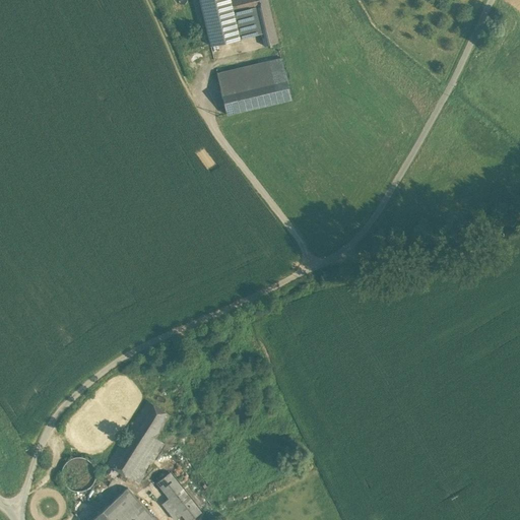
[(226,0),(201,6),(211,45),(240,39),(234,11),(255,6),(261,34),(264,46),(277,42),(267,0),(226,0)]
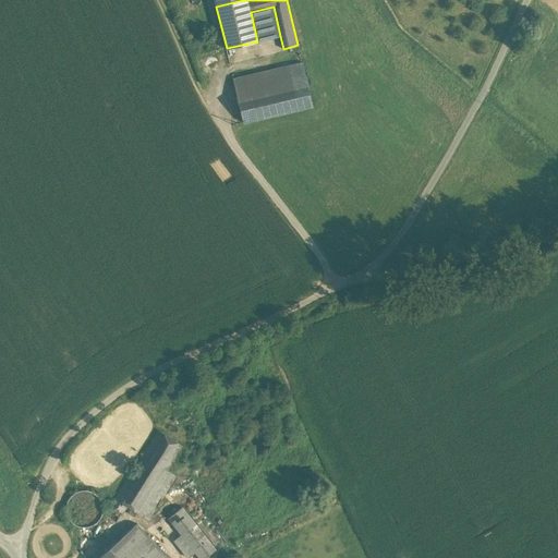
[(251,12),(257,41),(280,36),(274,7),(251,12)]
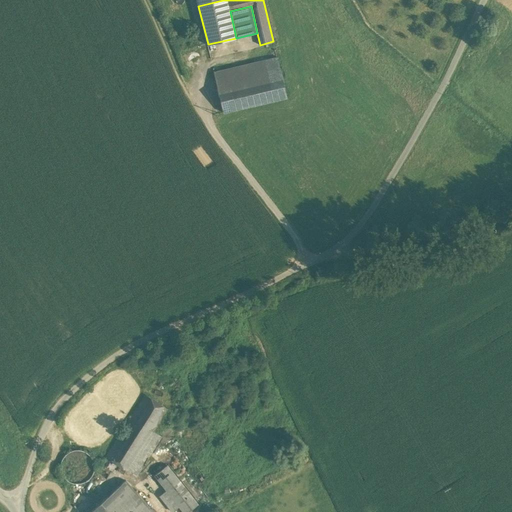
[(277,57),(214,72),(223,112),(287,97),(277,57)]
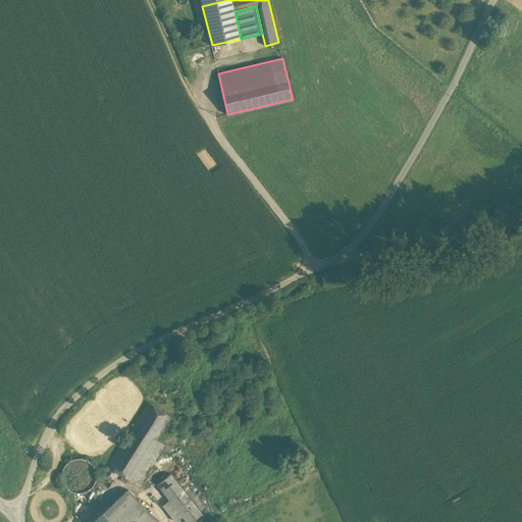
[(149,402),(98,481),(109,488),(119,472),(139,485),(165,445),(159,440),(173,418),(149,402)]
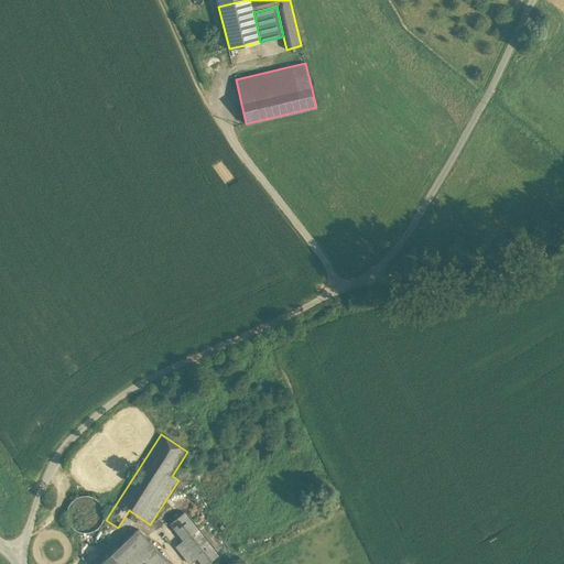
[(102,521),(104,513),(102,507),(98,500),(93,497),(85,495),(78,497),(72,501),(67,507),(66,514),(68,521),(72,528),(78,531),(86,533),(93,531),(99,527),(102,521)]
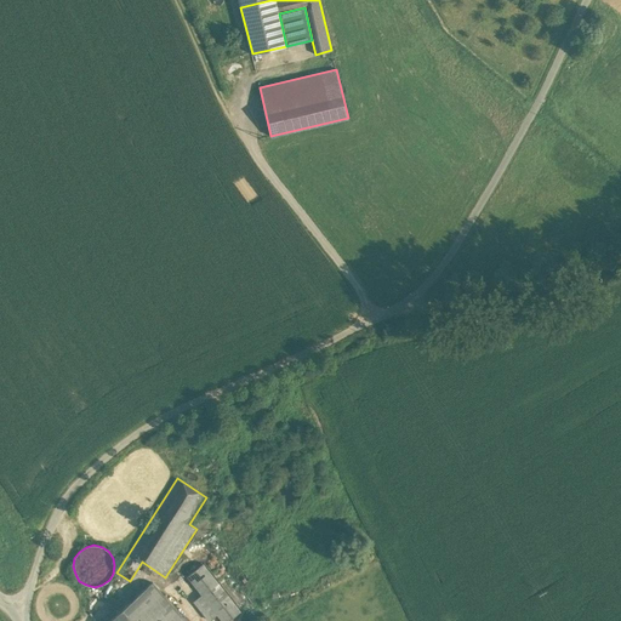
[(227,620),(241,610),(204,563),(187,576),(201,594),(193,600),(209,620),(216,613),(222,620),(227,620)]
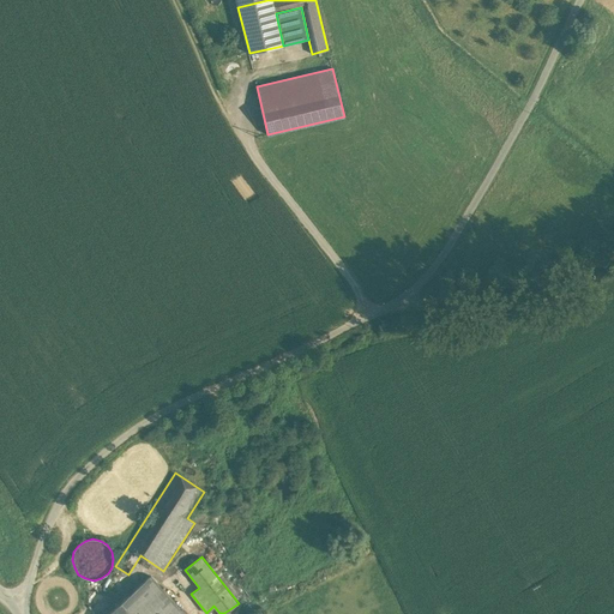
[(182,613),(150,577),(107,613),(182,613)]
